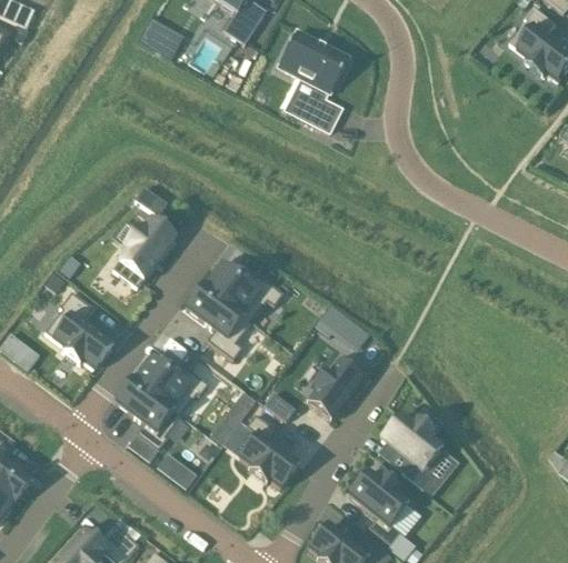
[(217,0),(235,11),(222,30),(245,44),(267,11),(249,0),(217,0)]
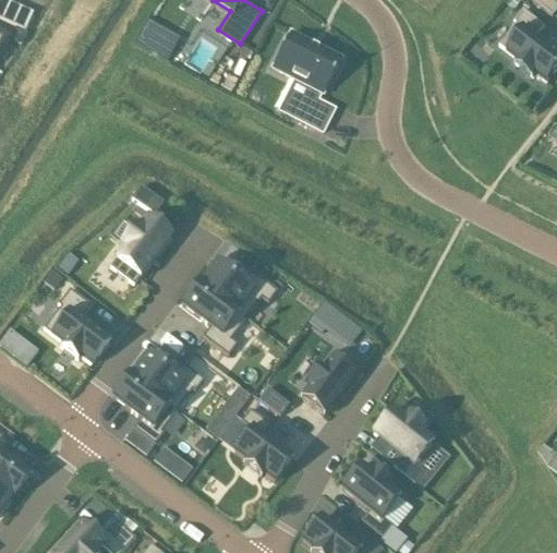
[(537,0),(554,14),(556,10),(556,0),(537,0)]
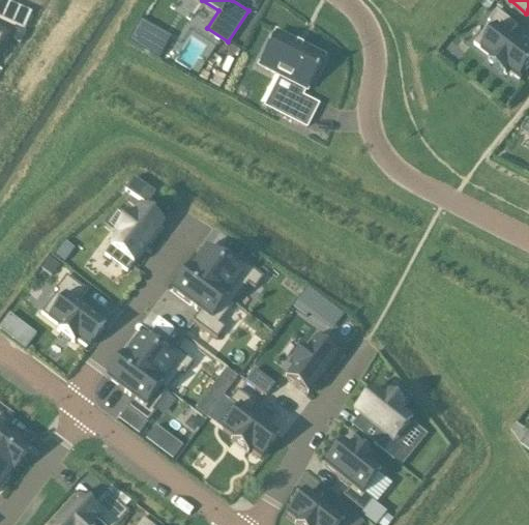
[(11,4),(5,19),(24,28),(31,12),(11,4)]
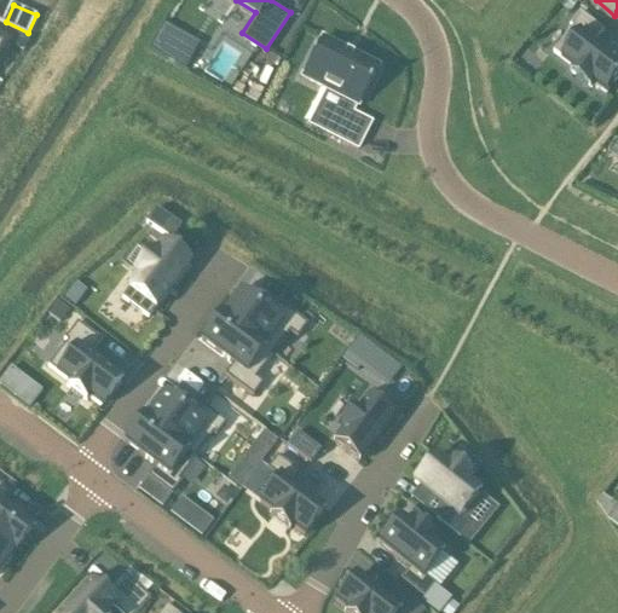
[(575,23),(583,30),(584,29),(596,39),(598,38),(606,27),(582,7),(572,21),(575,23)]
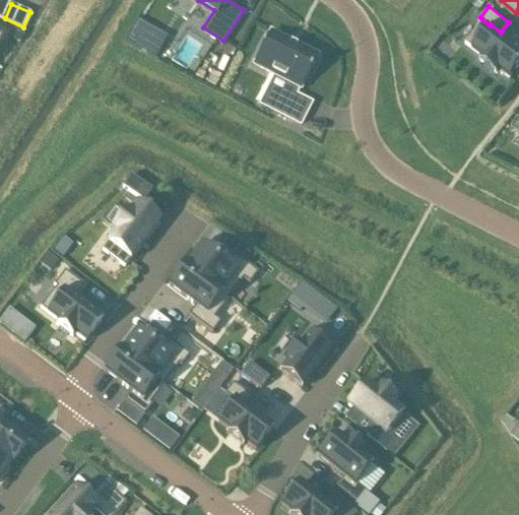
[(138,16),(126,38),(136,43),(156,55),(169,34),(147,21),(138,16)]
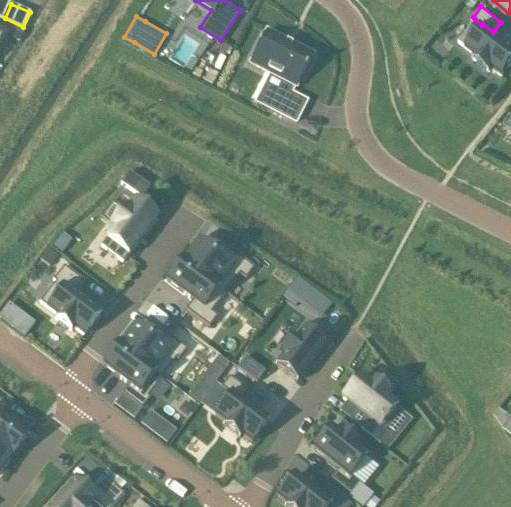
[(493,32),(483,24),(482,25),(475,19),(460,38),(477,52),(475,55),(491,68),(493,65),(503,73),(510,62),(510,44),(494,31),(493,32)]
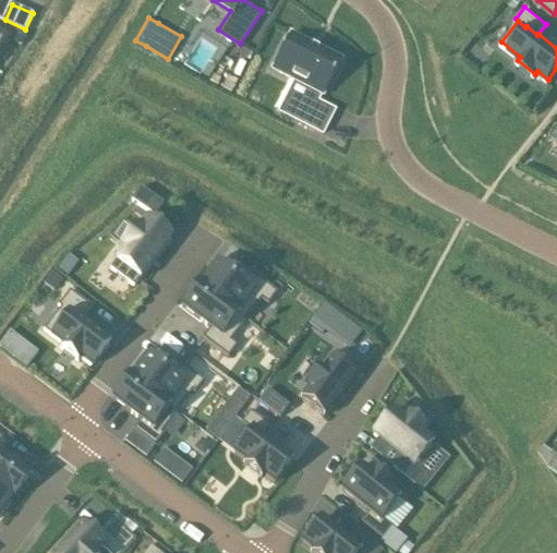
[(323,130),(335,107),(318,98),(322,91),(324,92),(341,57),(291,31),(273,65),(312,85),(295,116),(323,130)]
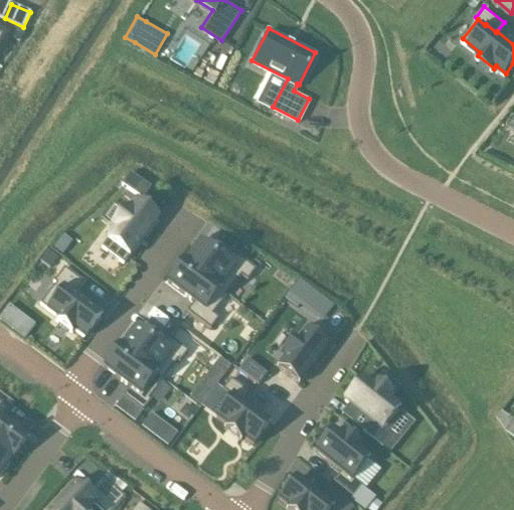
[(130,170),(122,182),(143,195),(151,184),(130,170)]
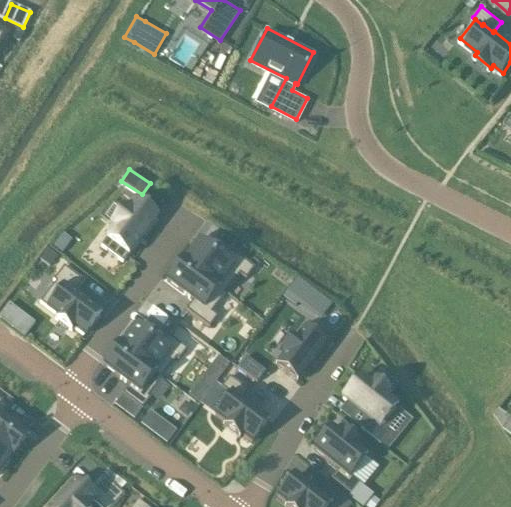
[(113,197),(100,213),(112,222),(115,225),(107,235),(101,243),(123,259),(129,251),(156,215),(135,199),(127,208),(124,206),(113,197)]
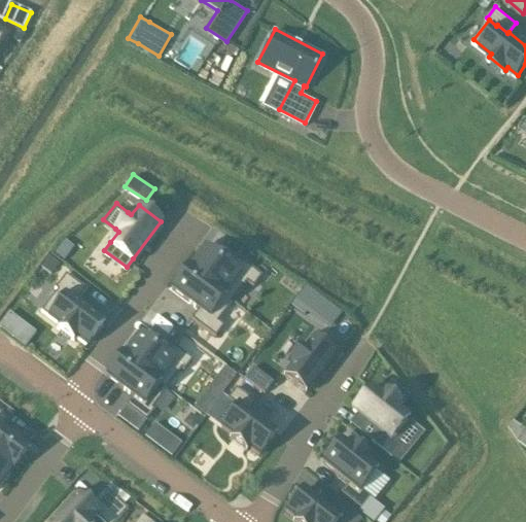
[(204,244),(189,264),(234,297),(247,279),(254,284),(263,273),(238,253),(231,264),(204,244)]
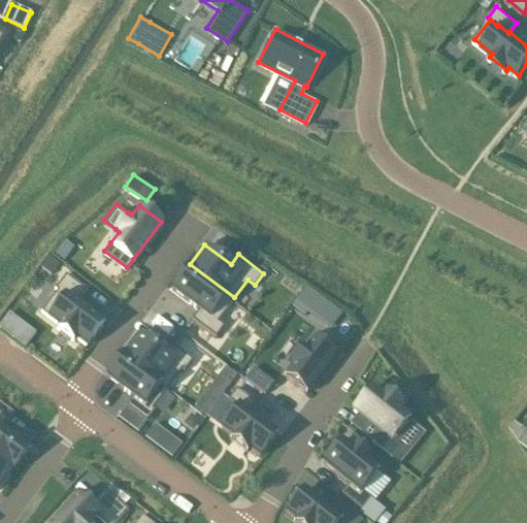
[(48,254),(41,264),(52,272),(60,261),(48,254)]
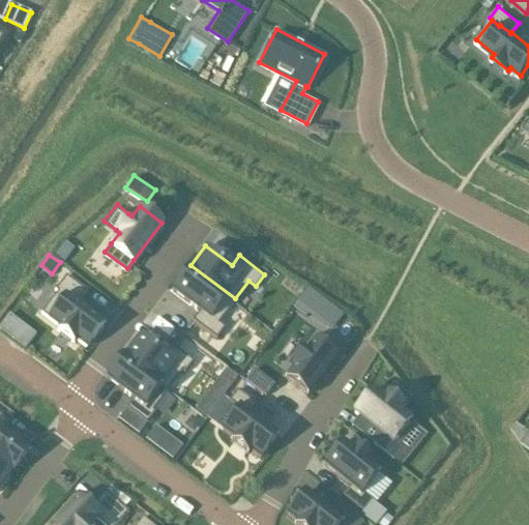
[(189,265),(173,287),(200,307),(193,317),(217,336),(226,324),(219,320),(235,299),(235,298),(190,265),(189,265)]
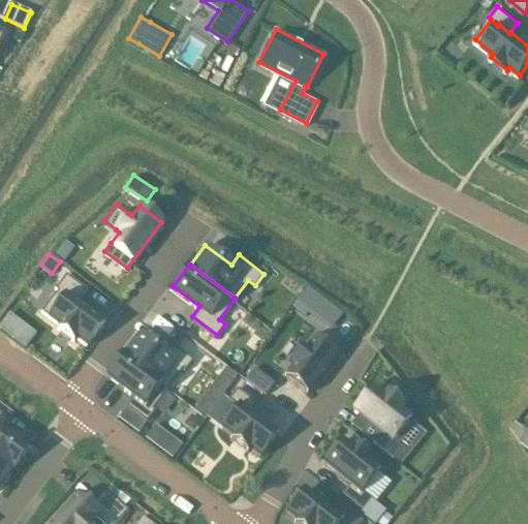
[(57,288),(41,309),(50,315),(60,322),(58,327),(74,339),(76,336),(87,343),(104,320),(76,301),(87,287),(66,271),(55,286),(57,288)]
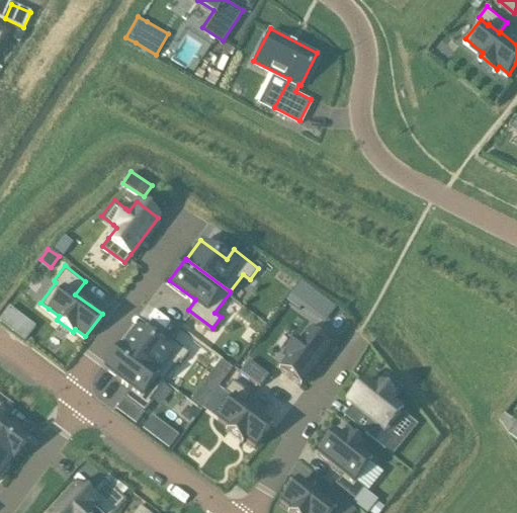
[(300,277),(286,296),(299,307),(303,304),(305,301),(327,318),(337,304),(300,277)]
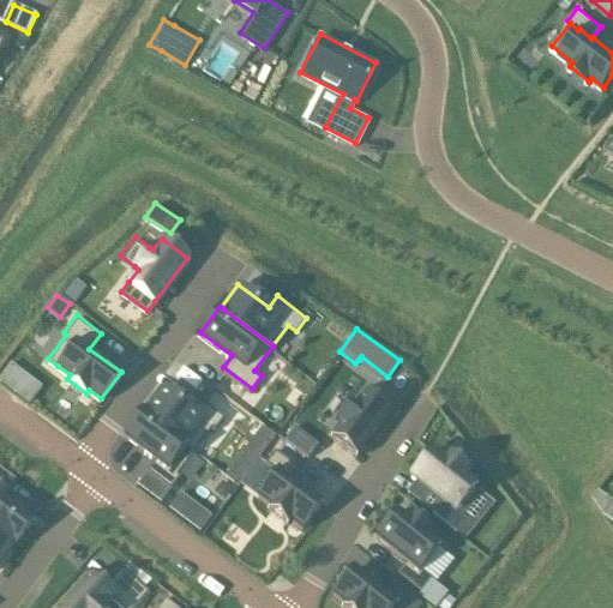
[(0,373),(0,377),(30,401),(43,383),(11,360),(0,373)]
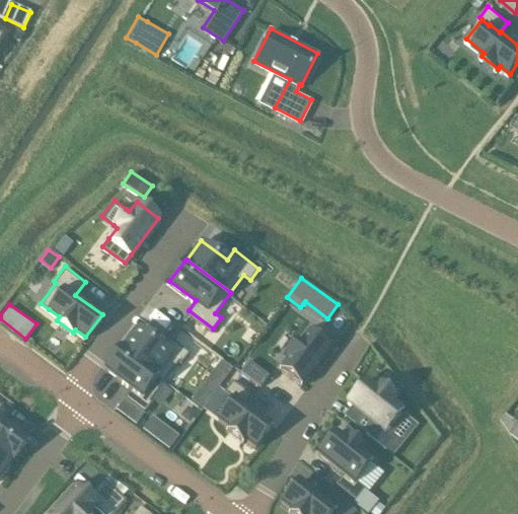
[(286,358),(279,367),(302,384),(329,347),(336,340),(313,322),(307,331),(299,341),(296,339),(283,356),(286,358)]
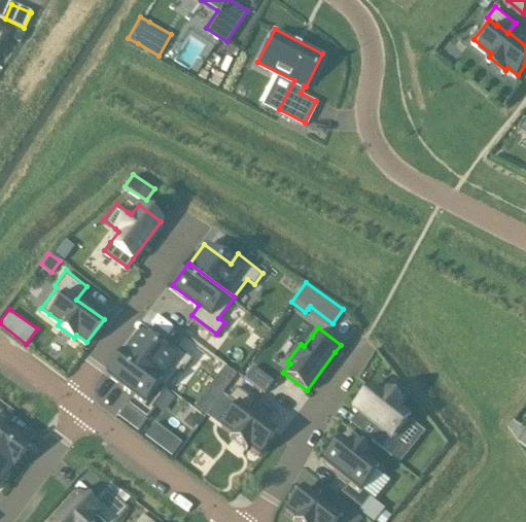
[(124,350),(123,351),(167,385),(170,381),(182,366),(184,368),(193,356),(172,341),(165,350),(139,332),(125,351),(124,350)]
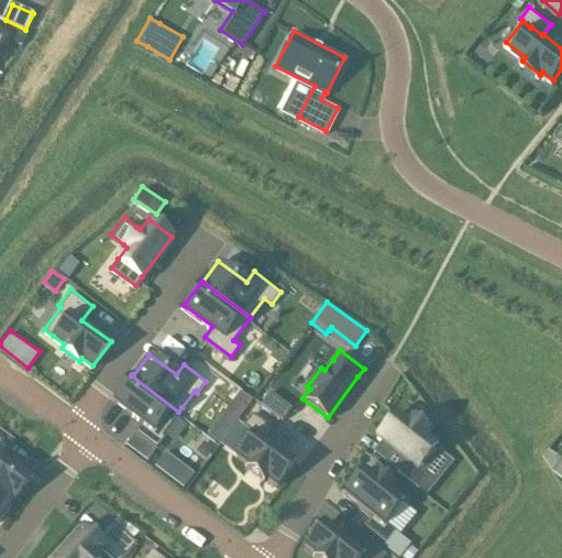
[(131,375),(114,397),(143,418),(134,430),(156,447),(166,434),(164,433),(174,419),(173,418),(178,412),(131,375)]
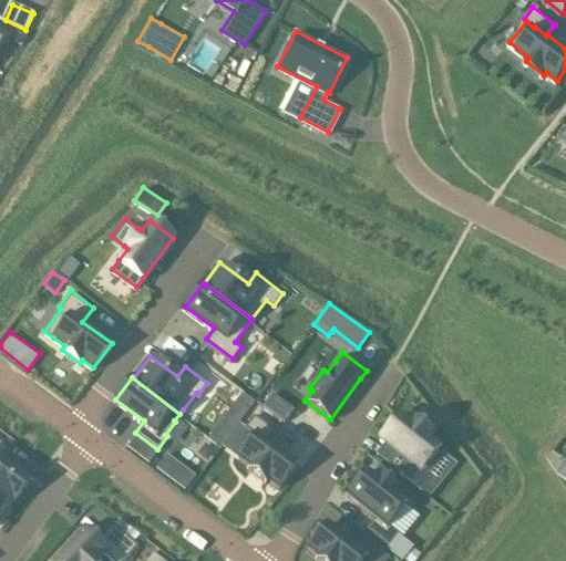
[(243,390),(209,434),(222,443),(255,398),(243,390)]
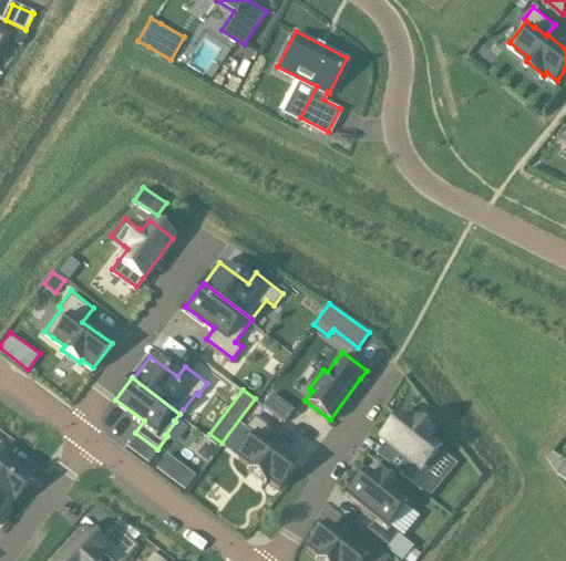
[(273,391),(263,403),(285,419),(295,407),(273,391)]
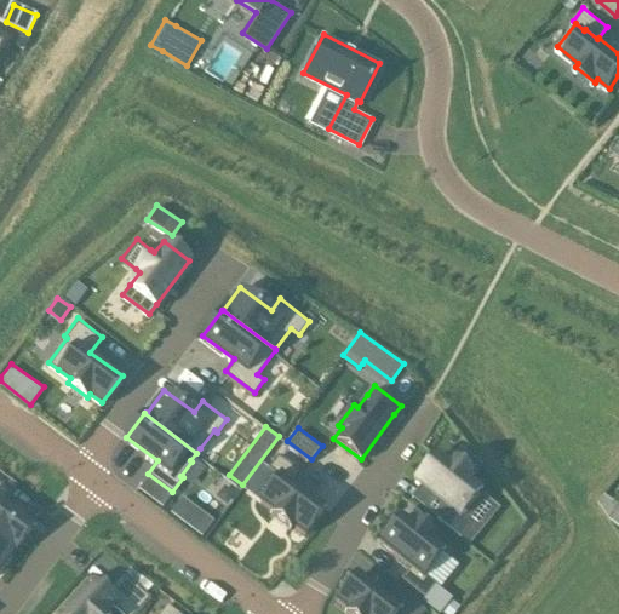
[(280,475),(262,499),(274,508),(270,512),(291,527),(293,523),(305,532),(325,505),(293,482),(303,470),(279,452),(268,465),(280,475)]
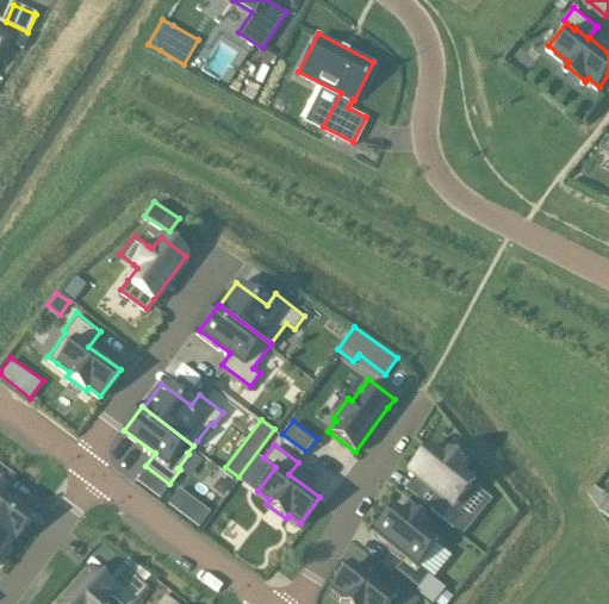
[(428,446),(408,469),(439,497),(430,506),(454,525),(464,512),(458,508),(474,485),(458,471),(461,468),(442,452),(439,455),(428,446)]
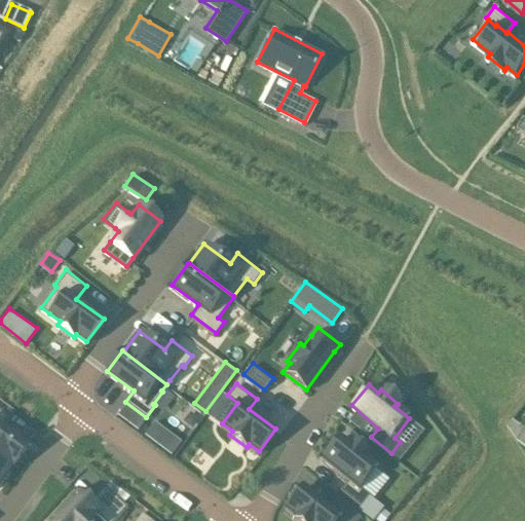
[(0,455),(13,466),(29,445),(2,424),(9,414),(0,407),(0,455)]
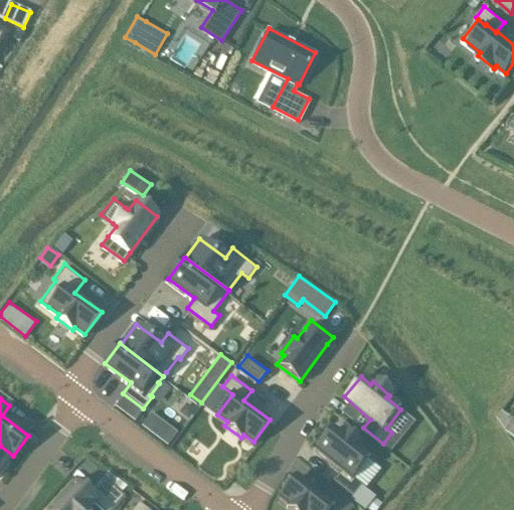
[(152,410),(142,422),(168,443),(177,430),(152,410)]
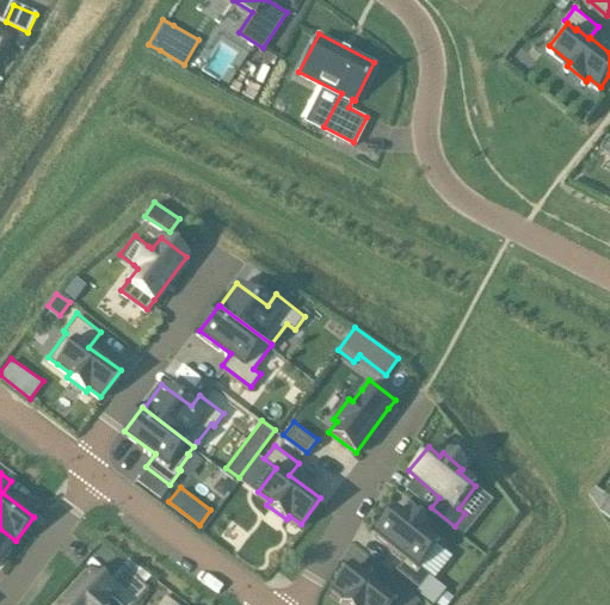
[(395,506),(375,531),(405,555),(395,567),(419,586),(430,573),(418,563),(437,539),(425,530),(429,526),(410,511),(406,514),(395,506)]
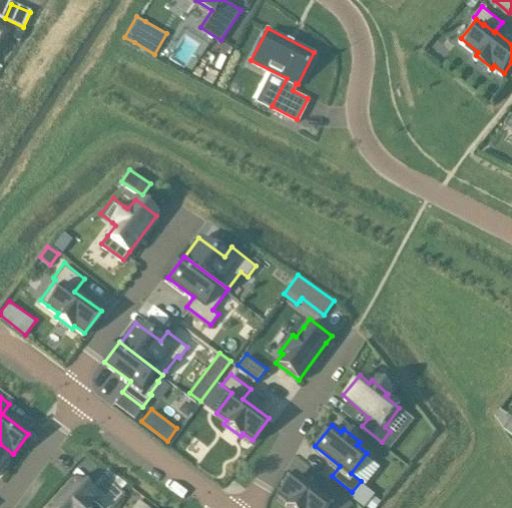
[(0,470),(12,454),(12,455),(13,454),(0,444),(0,470)]
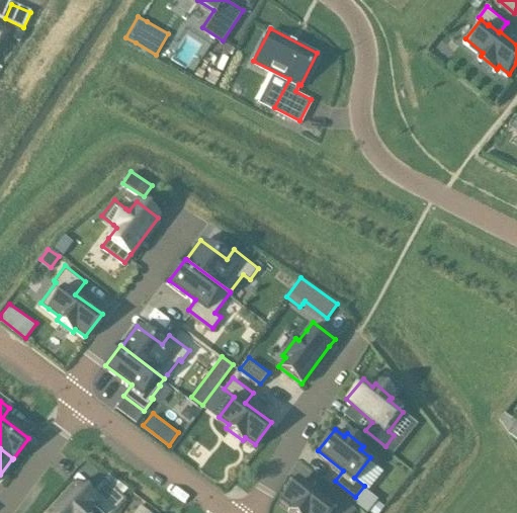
[(103,476),(87,494),(96,502),(95,504),(105,512),(111,512),(126,497),(103,476)]
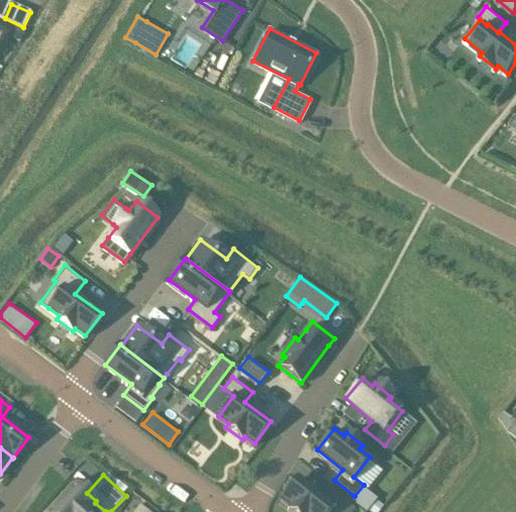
[(298,477),(281,498),(291,506),(288,509),(291,511),(340,511),(341,511),(340,511),(350,511),(354,507),(332,489),(324,498),(298,477)]
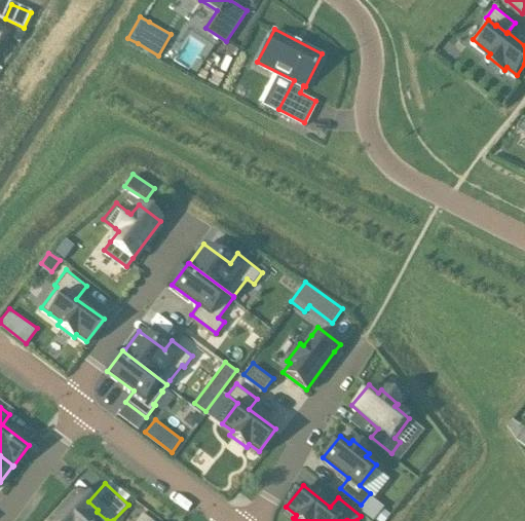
[(49,520),(90,520),(89,519),(97,512),(98,510),(88,501),(77,491),(49,520)]
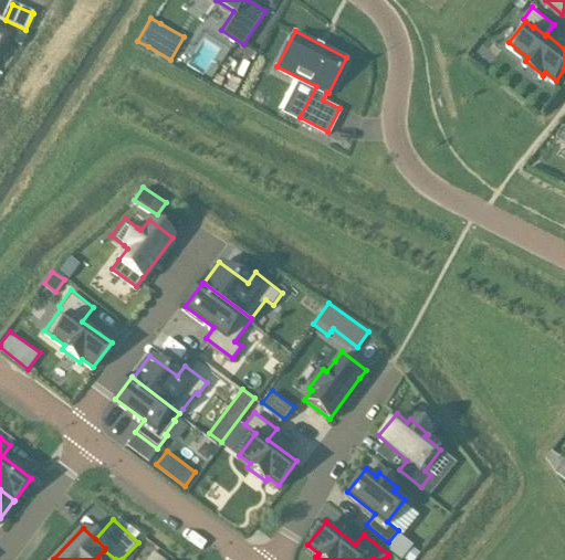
[(168,559),(153,549),(144,559),(168,559)]
